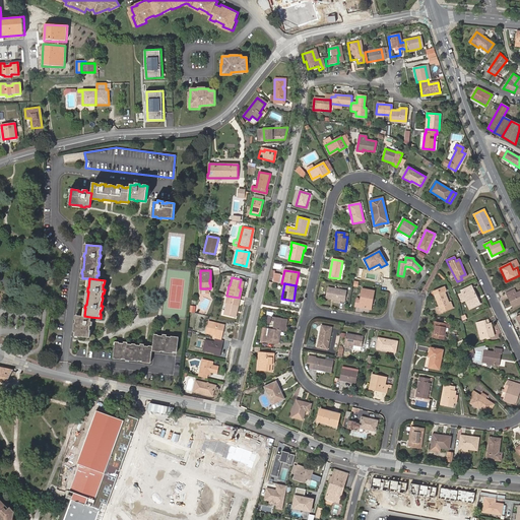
[(471,286),(461,291),(469,309),(479,305),(471,286)]
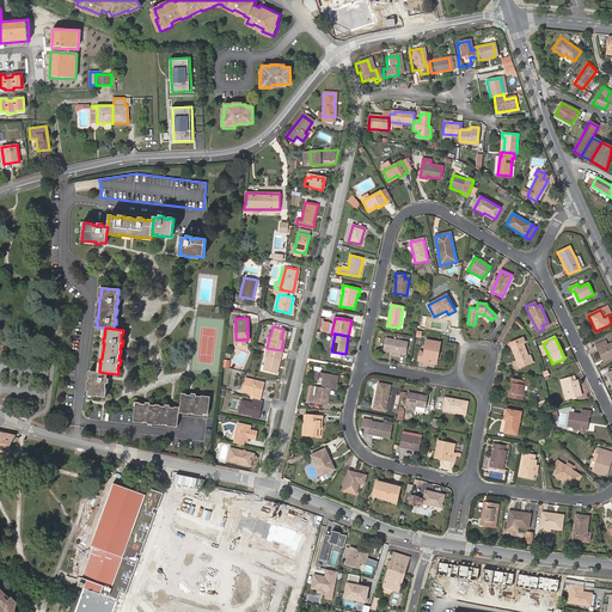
[(392,353),(401,354),(405,355),(408,343),(386,338),(384,350),(392,353)]
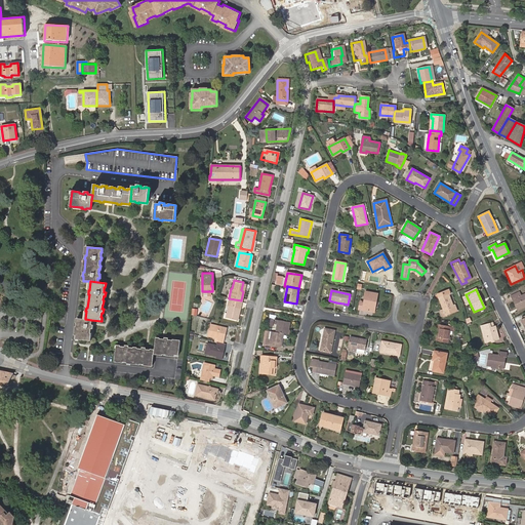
[(453,306),(449,294),(450,293),(449,290),(437,295),(443,310),(441,311),(443,317),(447,316),(457,311),(454,306),(453,306)]
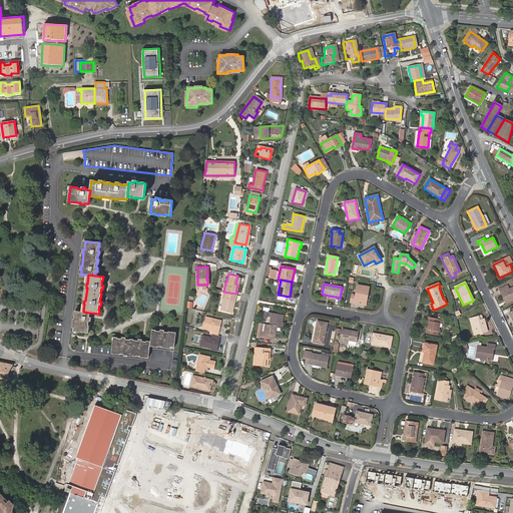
[(365,297),(367,298),(369,288),(358,286),(356,296),(353,295),(351,303),(364,305),(365,297)]
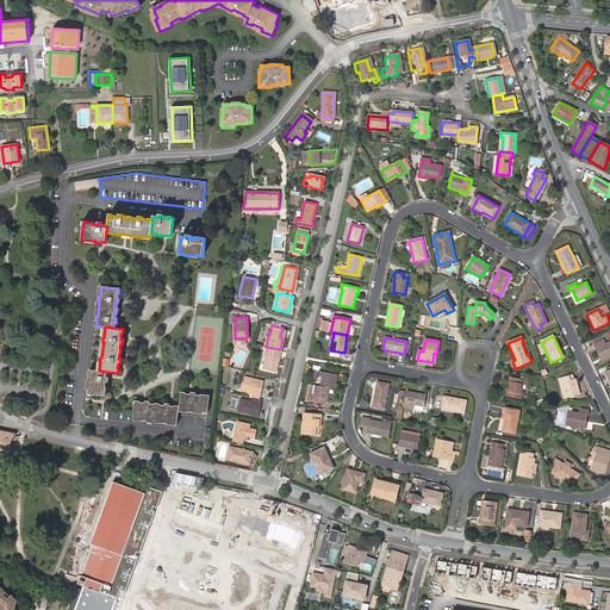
[(603,359),(609,354),(609,342),(605,344),(603,340),(593,344),(596,349),(598,348),(603,359)]
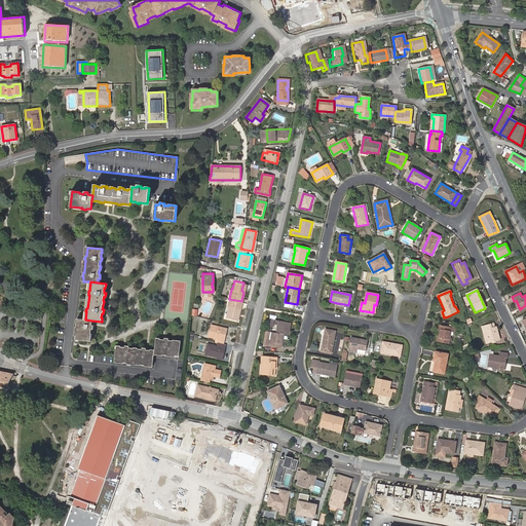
[(229,299),(227,298),(225,305),(227,306),(225,316),(236,320),(241,301),(229,299)]
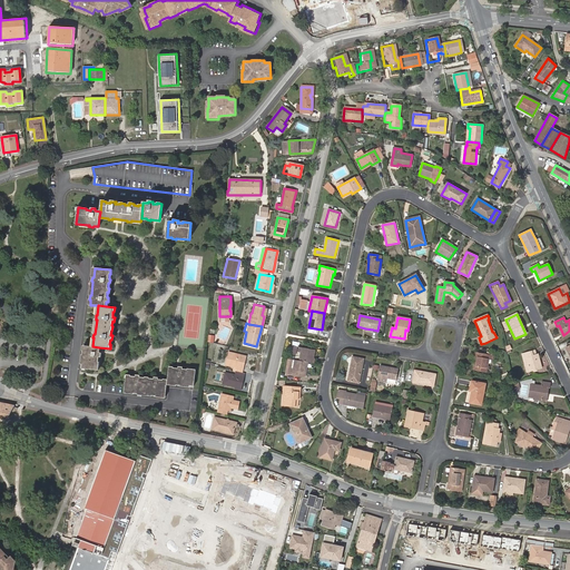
[(569,334),(569,331),(563,335),(559,325),(557,326),(562,338),(569,334)]
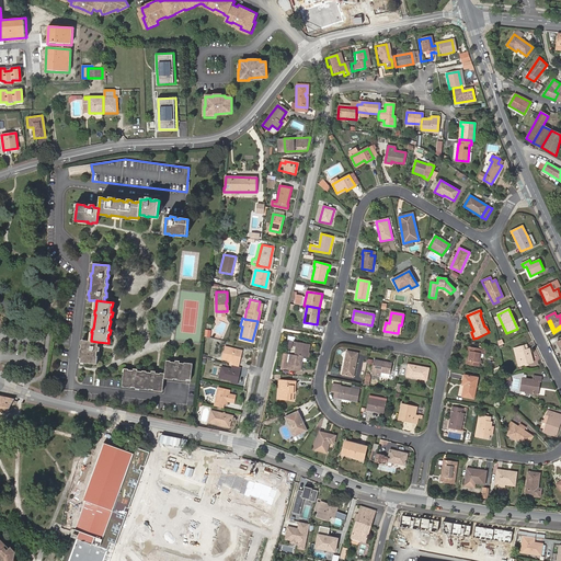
[(98,342),(91,341),(83,340),(82,345),(81,345),(81,350),(82,350),(80,363),(96,364),(98,357),(96,356),(96,352),(99,352),(99,347),(98,347),(98,342)]
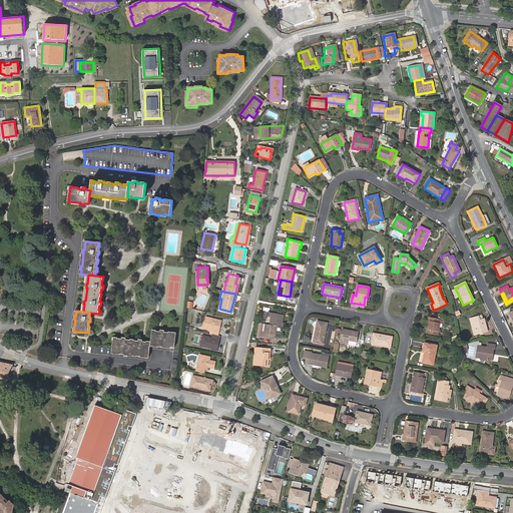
[(277,327),(281,327),(284,315),(272,313),(270,325),(277,327)]
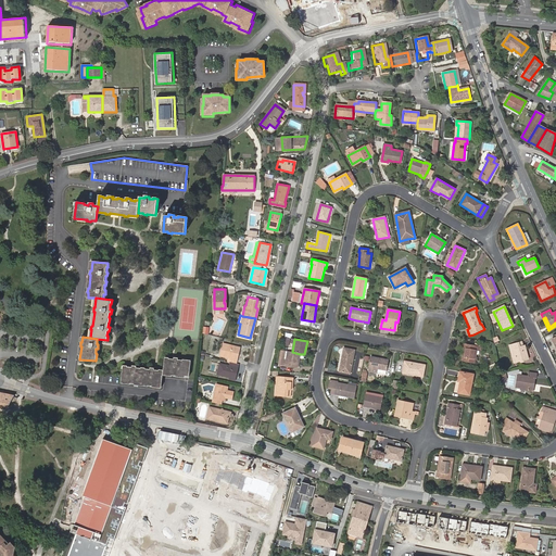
[(464,348),(463,352),(462,361),(475,364),(478,351),(480,351),(480,346),(463,343),(462,348),(464,348)]
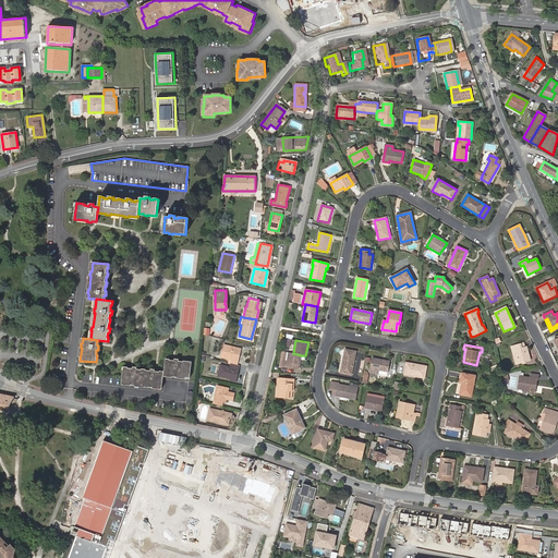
[(514,350),(519,363),(531,361),(526,348),(522,349),(521,344),(511,347),(512,351),(514,350)]
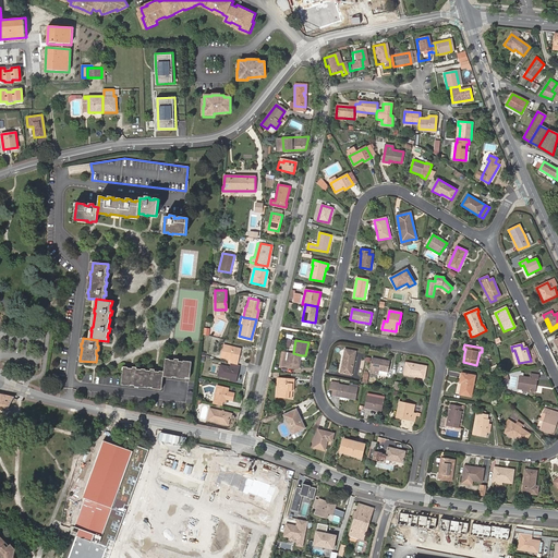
[(235,353),(239,354),(240,348),(233,346),(233,349),(227,347),(227,348),(222,347),(221,355),(226,356),(226,355),(230,356),(229,359),(234,360),(235,353)]
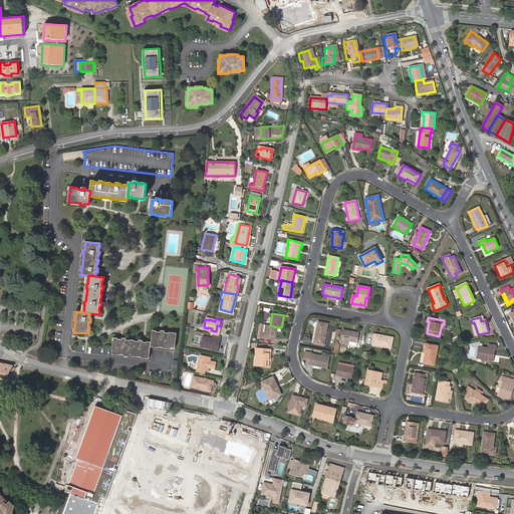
[(327,324),(317,322),(313,343),(323,345),(327,324)]
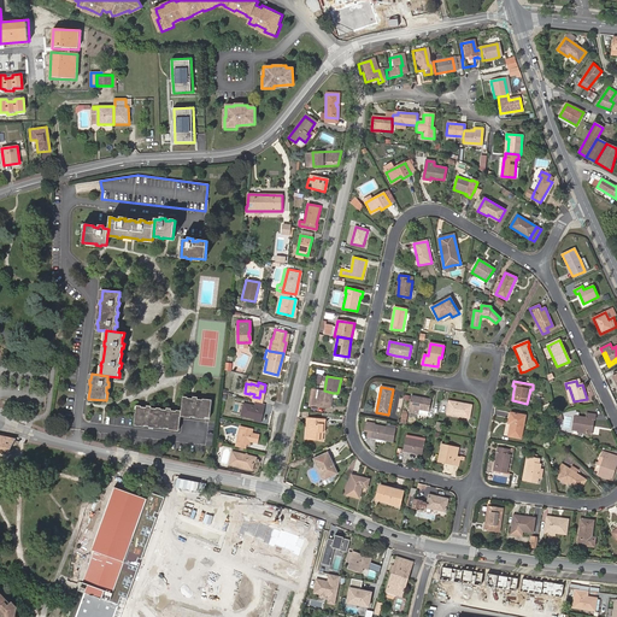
[(324,391),(312,388),(310,404),(330,407),(333,393),(324,391)]
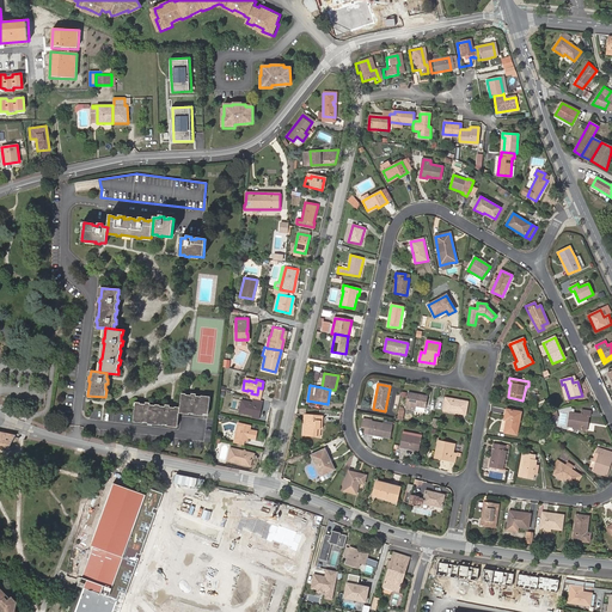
[(251,393),(250,397),(252,398),(259,399),(262,389),(258,387),(257,395),(251,393)]
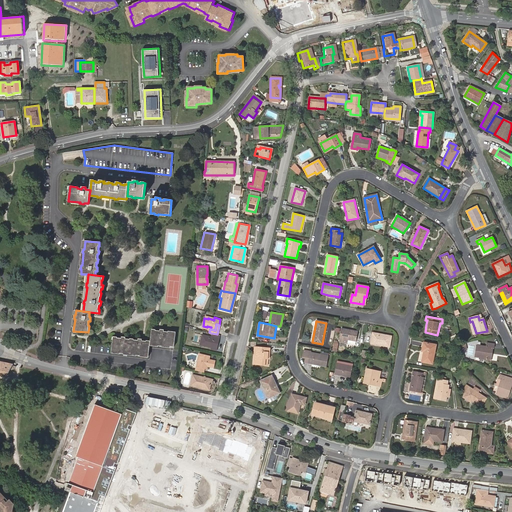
[(151,329),(150,341),(150,344),(158,345),(158,346),(162,347),(162,345),(174,347),(175,332),(168,331),(167,332),(163,331),(164,330),(159,330),(159,331),(156,331),(156,330),(151,329)]
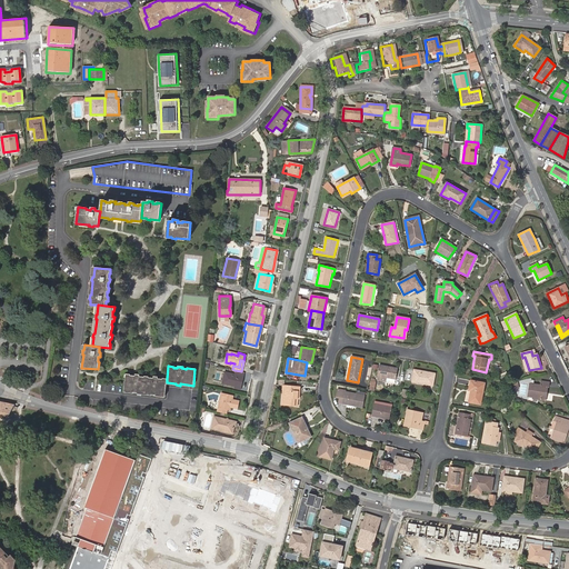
[(398,369),(379,366),(377,380),(386,381),(387,378),(396,379),(398,369)]
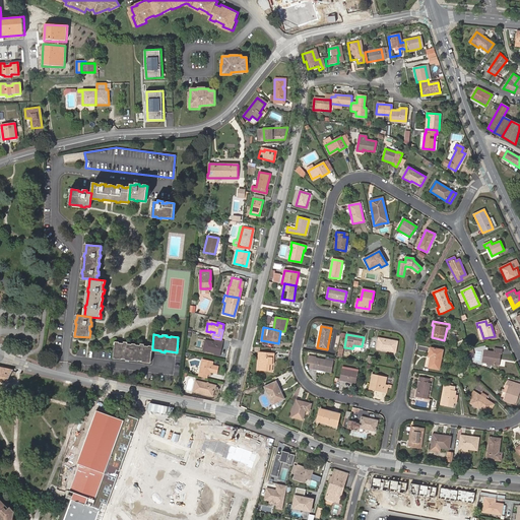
[(219,352),(222,340),(220,339),(214,338),(214,341),(205,339),(203,349),(213,351),(219,352)]
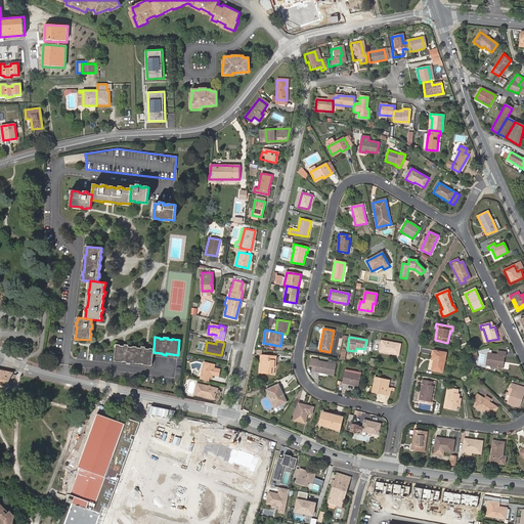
[(393,352),(398,353),(400,344),(382,341),(380,351),(393,354),(393,352)]
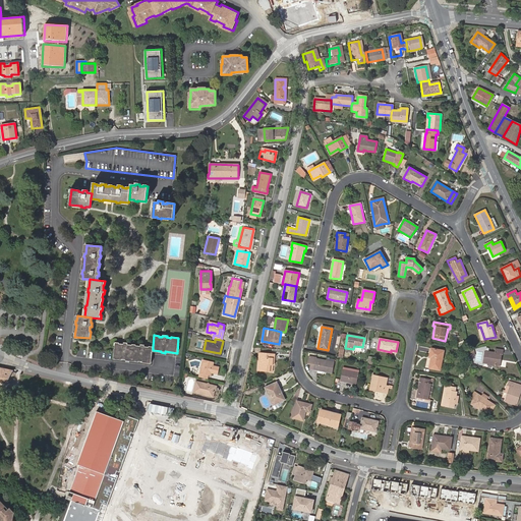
[(153,350),(153,347),(149,346),(149,347),(145,347),(145,345),(140,345),(140,346),(136,346),(136,345),(131,345),(127,345),(127,344),(123,343),(123,344),(119,344),(119,343),(115,343),(113,357),(121,358),(121,359),(125,360),(125,359),(138,360),(138,361),(142,361),(151,361),(153,350)]
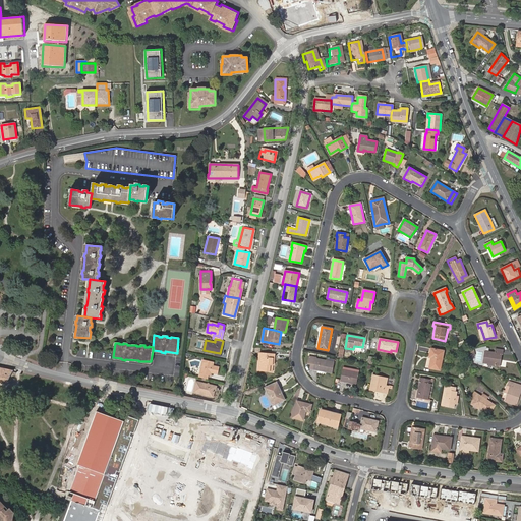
[(444,351),(430,348),(428,357),(431,358),(429,368),(440,370),(444,351)]
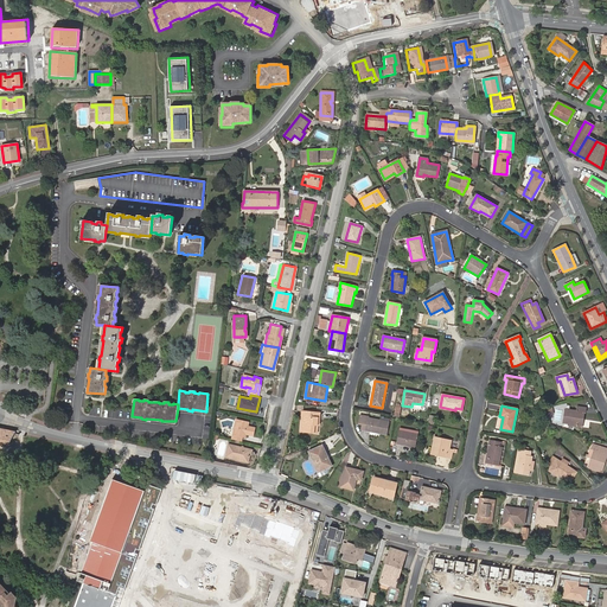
[(581,419),(583,419),(585,413),(586,413),(587,408),(577,406),(576,410),(564,409),(563,423),(568,423),(568,426),(580,427),(581,419)]
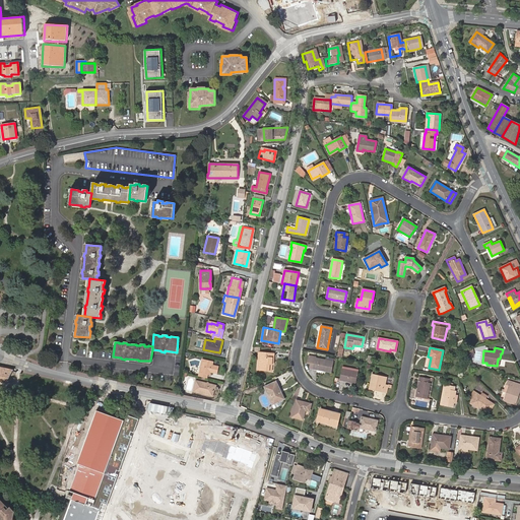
[(270,356),(270,353),(259,352),(257,369),(269,371),(269,364),(273,364),(273,358),(270,356)]
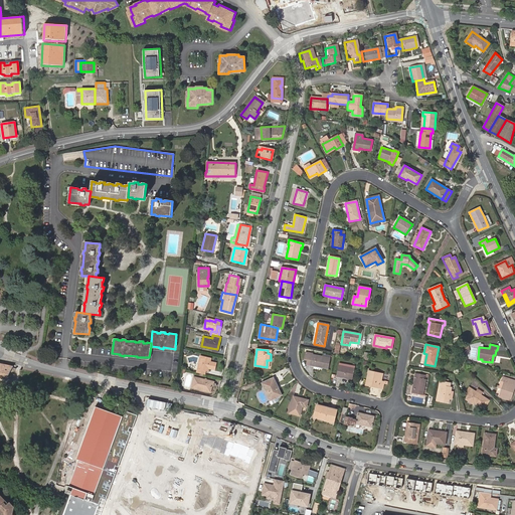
[(311,361),(310,366),(328,369),(330,358),(312,355),(312,353),(306,352),(304,359),(308,360),(311,361)]
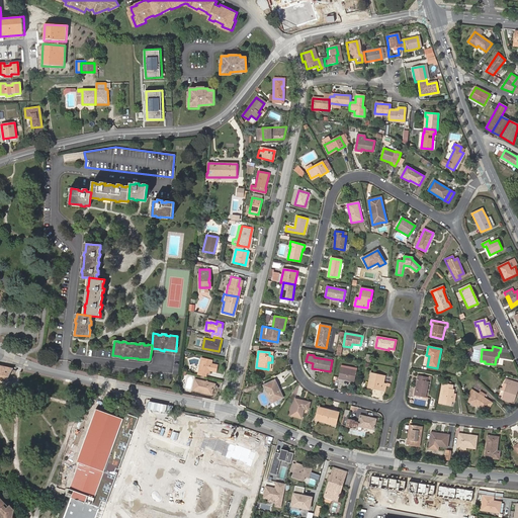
[(202,357),(198,373),(206,375),(207,372),(209,372),(209,369),(211,363),(212,360),(202,357)]
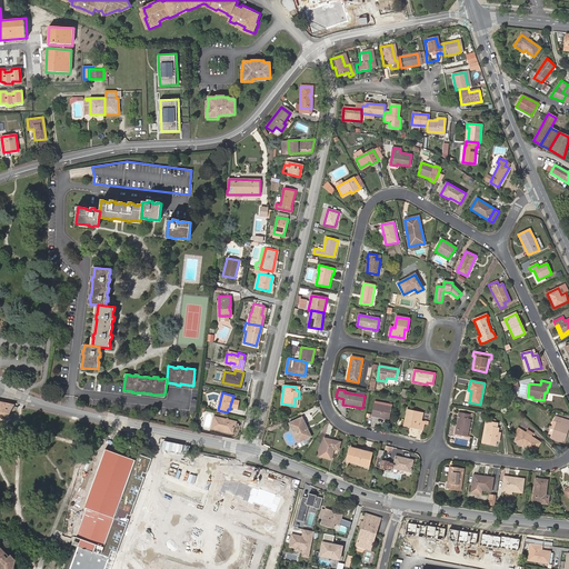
[(0,417),(7,419),(13,406),(0,402),(0,417)]
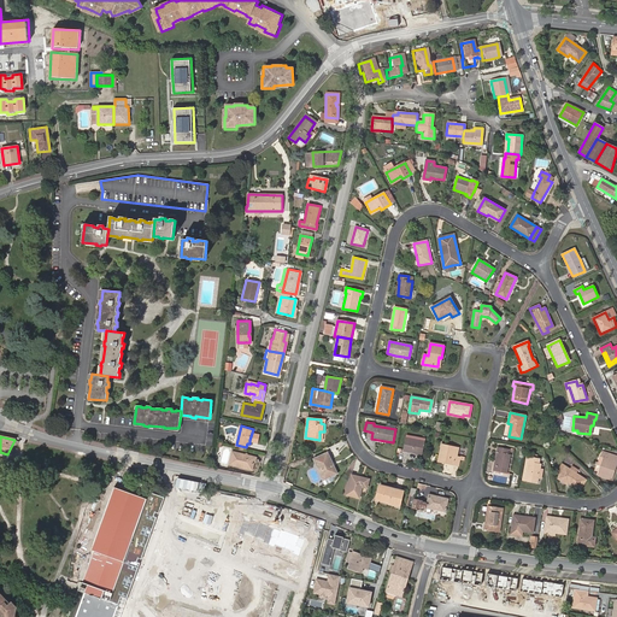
[(424,442),(406,439),(403,451),(422,454),(424,442)]
